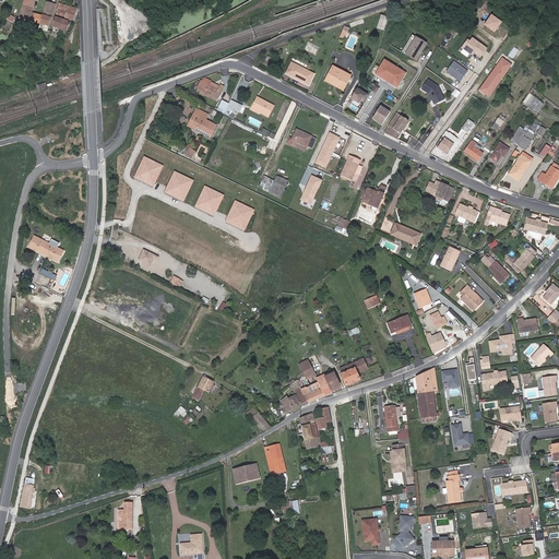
[(28,21),(40,24),(43,16),(32,13),(36,1),(32,0),(26,0),(21,20),(28,22),(28,21)]
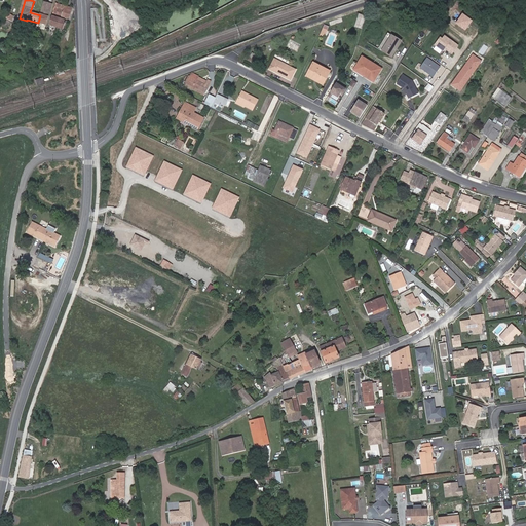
[(40,15),(38,23),(46,26),(52,5),(44,2),(40,15)]
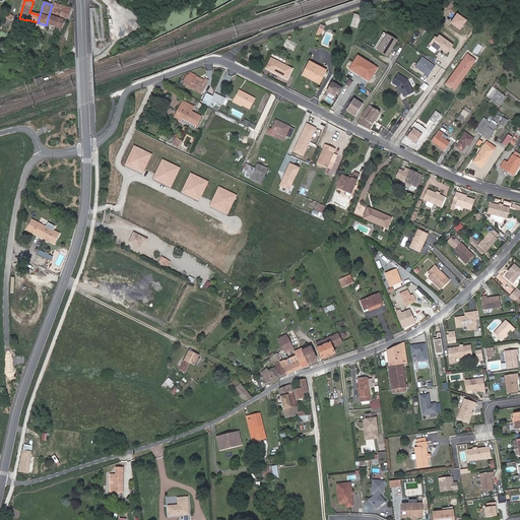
[(68,19),(72,8),(56,3),(52,13),(68,19)]
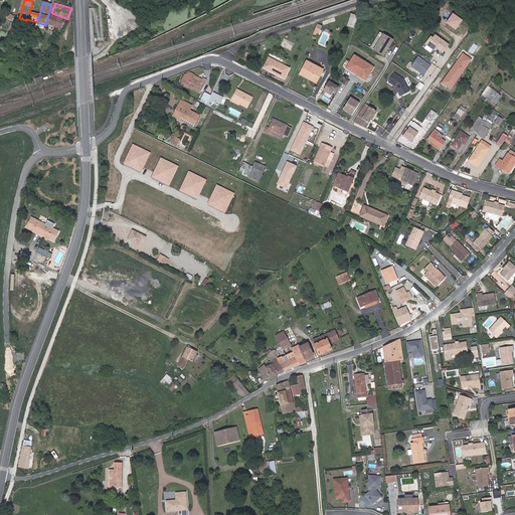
[(463,20),(453,14),(446,23),(456,30),(463,20)]
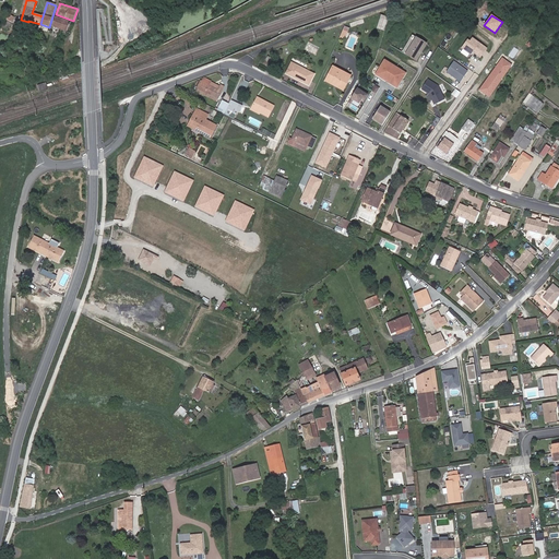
[(56,18),(52,26),(67,32),(69,32),(72,23),(56,18)]
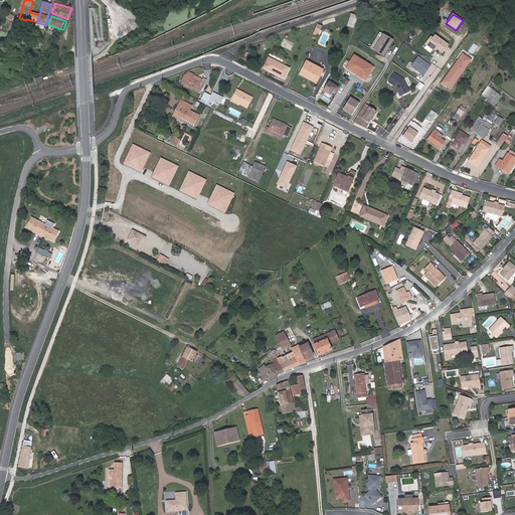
[(387,46),(392,39),(382,33),(373,49),(382,55),(386,49),(385,48),(387,46)]
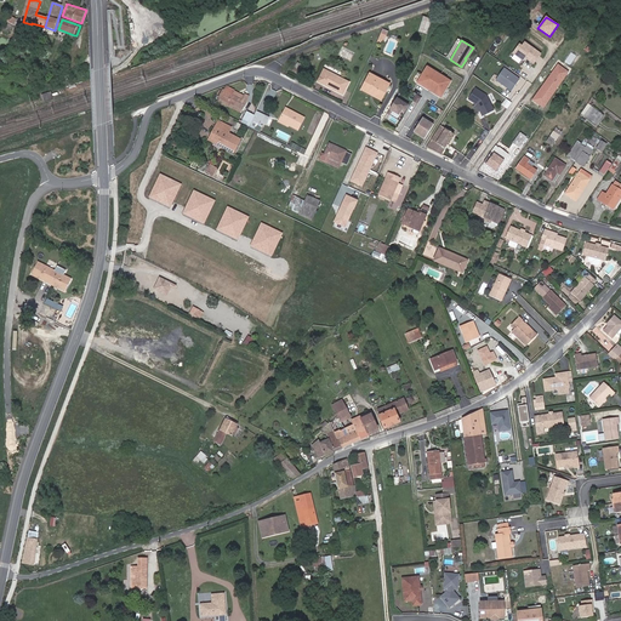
[(535,64),(541,56),(524,44),(523,46),(519,44),(512,53),(524,62),(525,60),(535,64)]
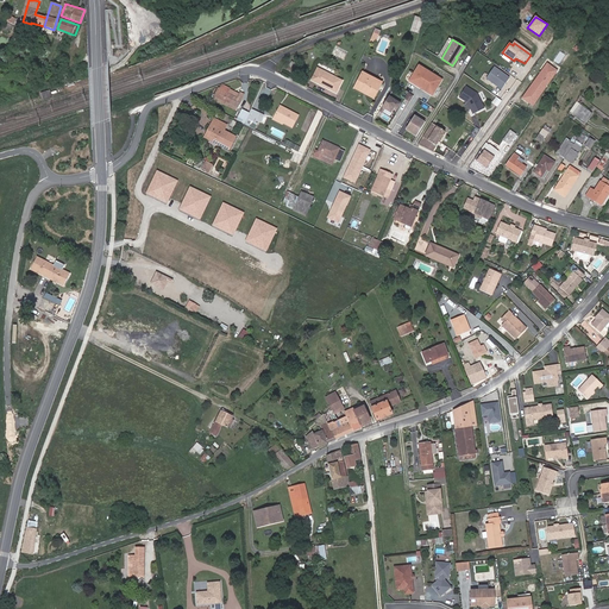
[(521,99),(532,107),(556,71),(545,64),(521,99)]
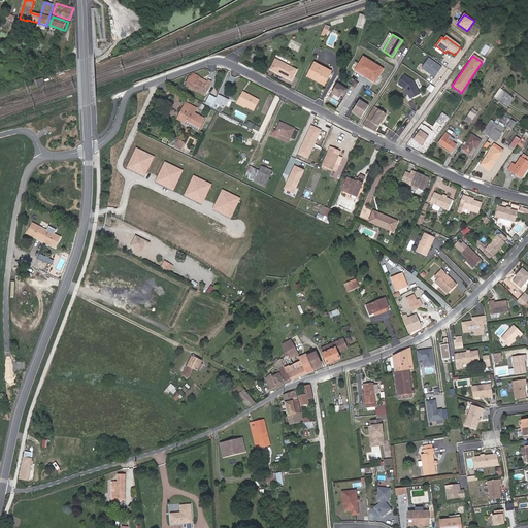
[(383,69),(363,58),(355,71),(361,75),(361,73),(371,79),(370,80),(374,83),(383,69)]
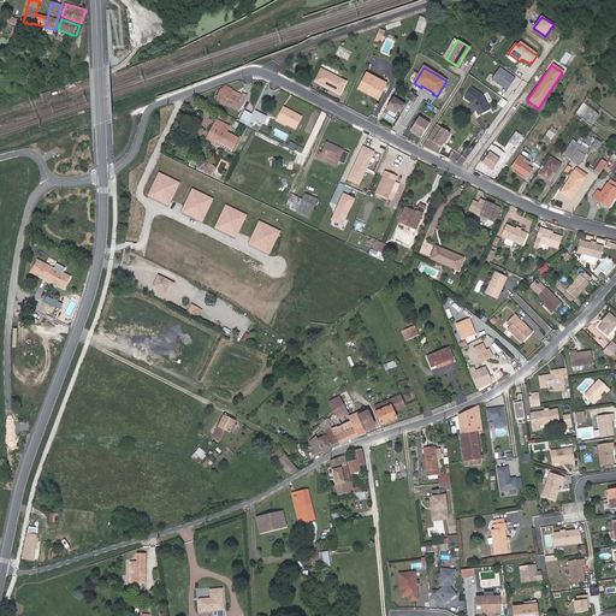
[(514,78),(498,67),(491,80),(507,89),(514,78)]
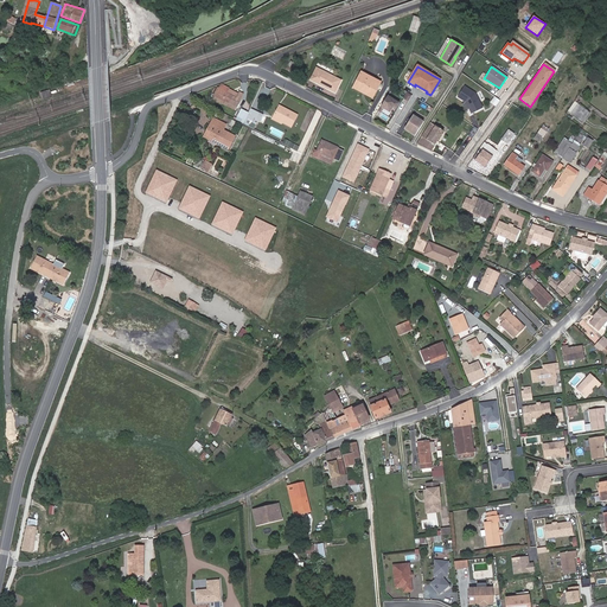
[(311,81),(336,93),(340,81),(315,69),(311,81)]
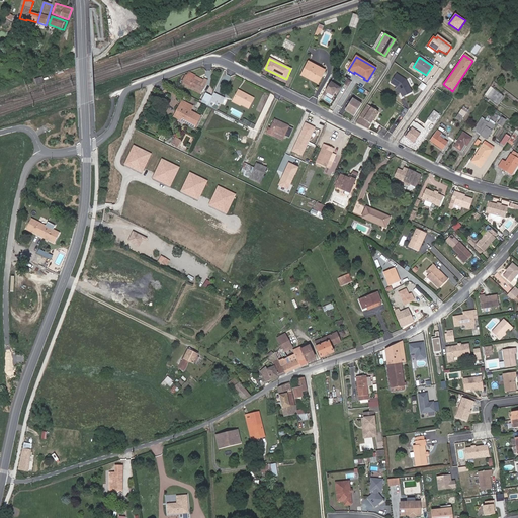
[(324,72),(309,64),(303,75),(318,83),(324,72)]
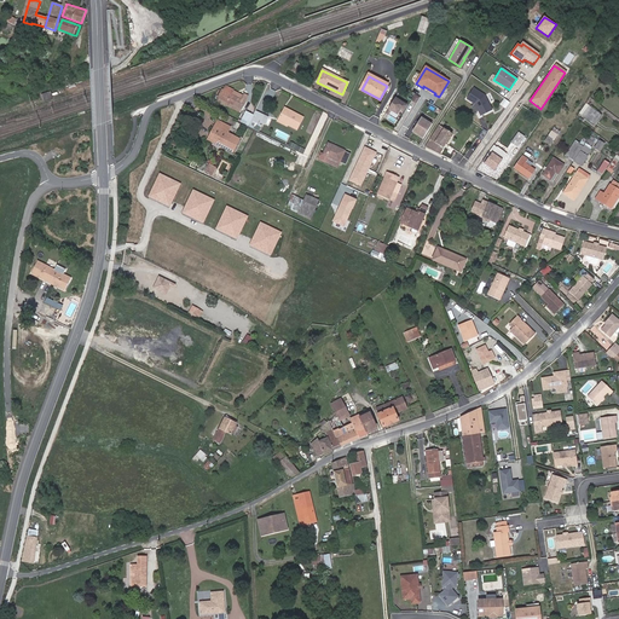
[(225,86),(218,102),(239,113),(241,109),(242,110),(248,96),(244,94),(243,97),(238,94),(237,97),(232,94),(235,91),(225,86)]
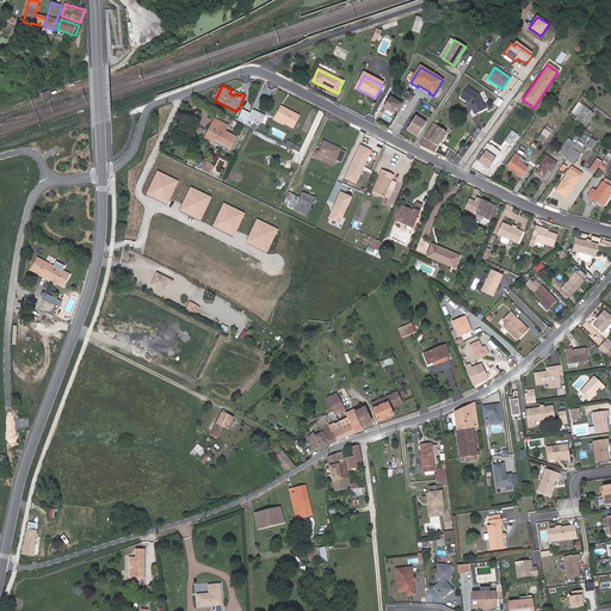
[(477,93),(467,86),(460,97),(468,103),(474,113),(485,107),(477,93)]
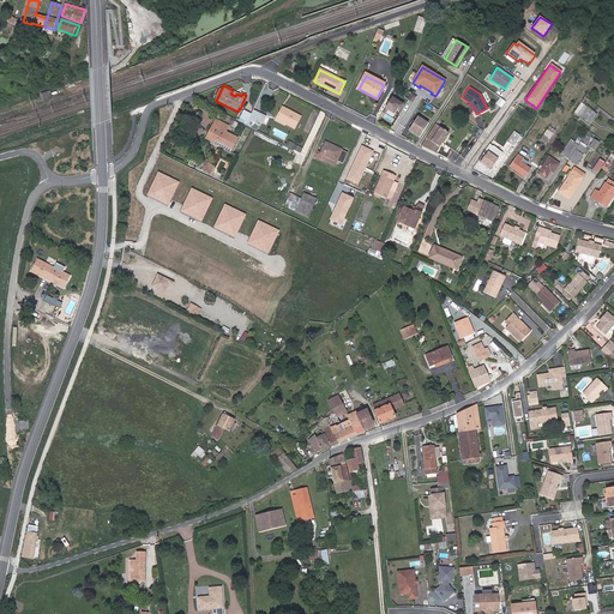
[(386,113),(393,116),(396,110),(399,113),(404,106),(391,98),(385,109),(387,110),(386,113)]
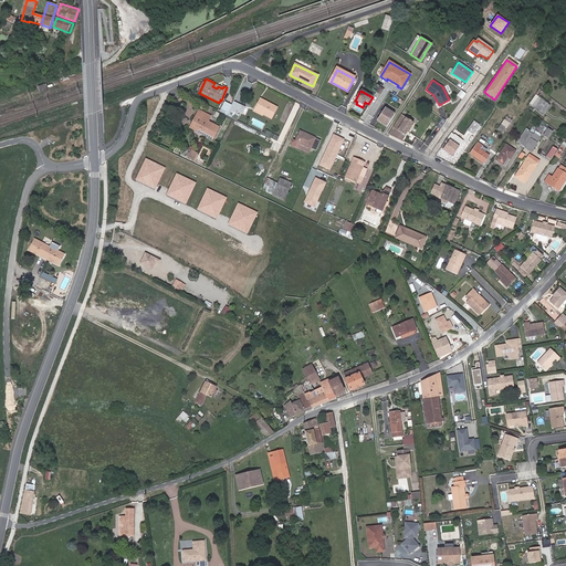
[(536,95),(530,104),(544,115),(551,106),(536,95)]
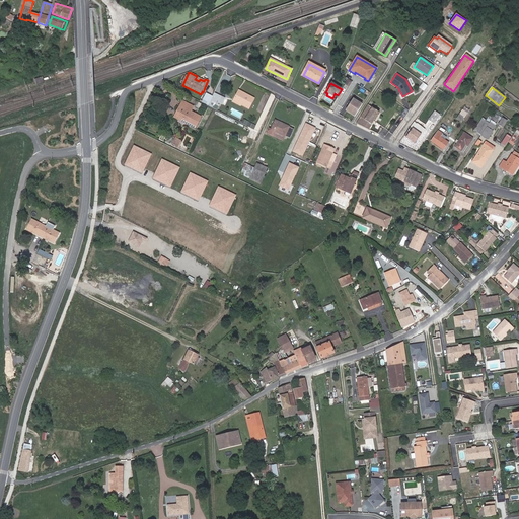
[(254,98),(239,91),(233,101),(241,105),(241,104),(249,107),(254,98)]
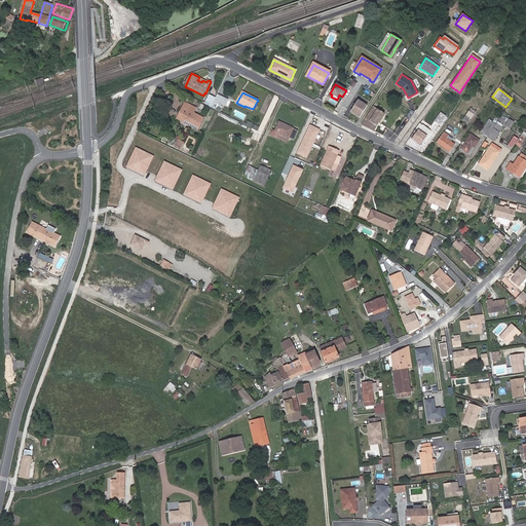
[(225,98),(217,95),(216,98),(212,108),(217,110),(219,105),(221,106),(222,105),(225,98)]
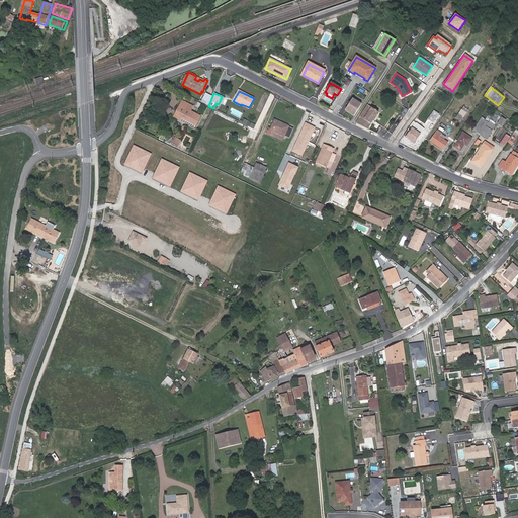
[(212,96),(207,94),(202,103),(208,106),(212,96)]
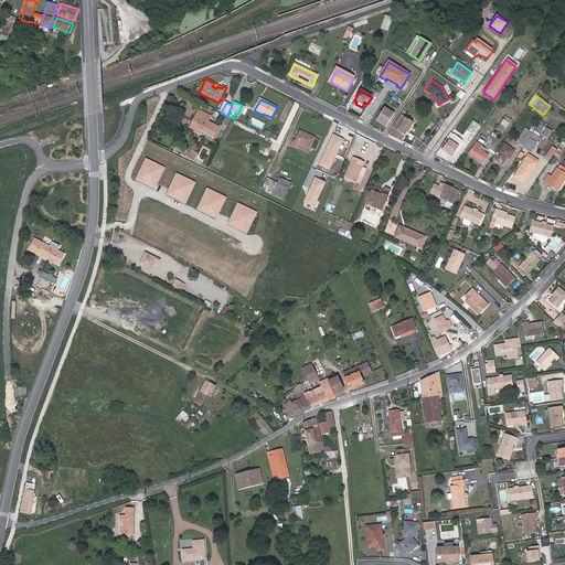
[(482,106),(477,103),(468,115),(472,119),(482,106)]
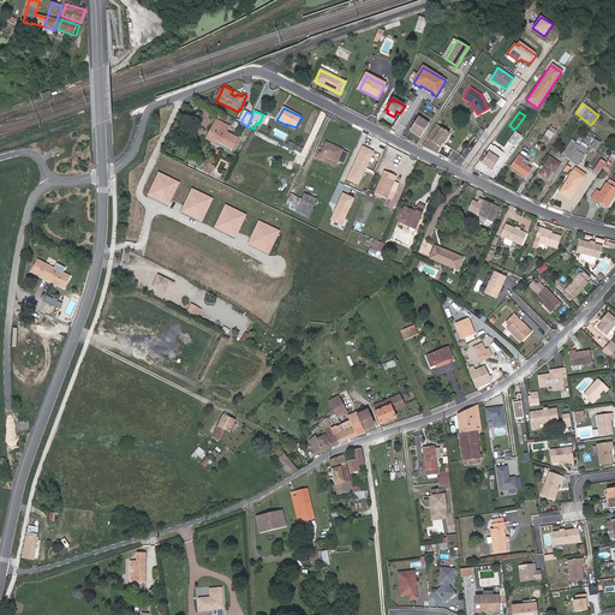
[(422,137),(429,124),(419,118),(411,131),(422,137)]
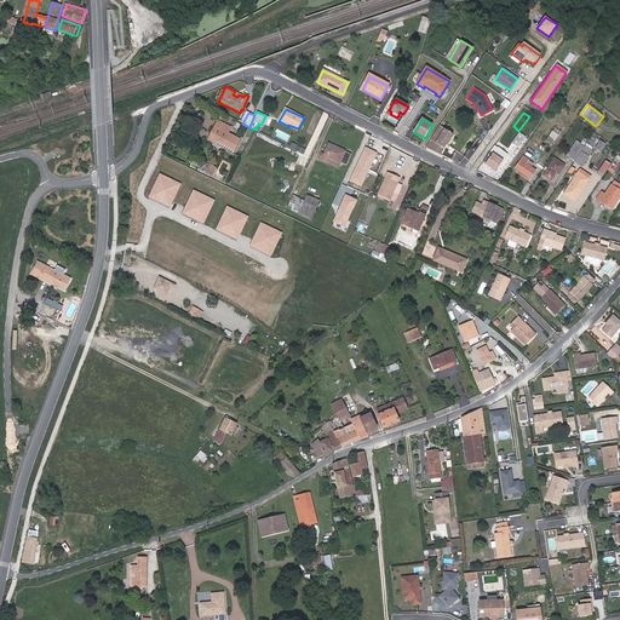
[(234,151),(240,138),(228,132),(230,126),(218,120),(214,126),(217,127),(212,138),(224,143),(223,147),(234,151)]
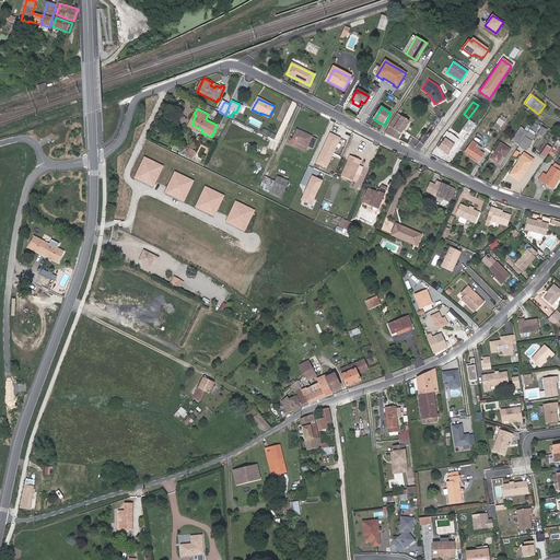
[(202,129),(191,125),(196,115),(194,114),(188,126),(201,132),(202,129)]
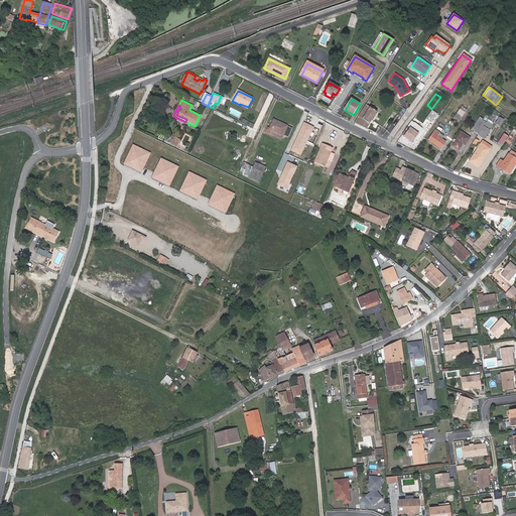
[(355,123),(367,128),(377,112),(366,105),(355,123)]
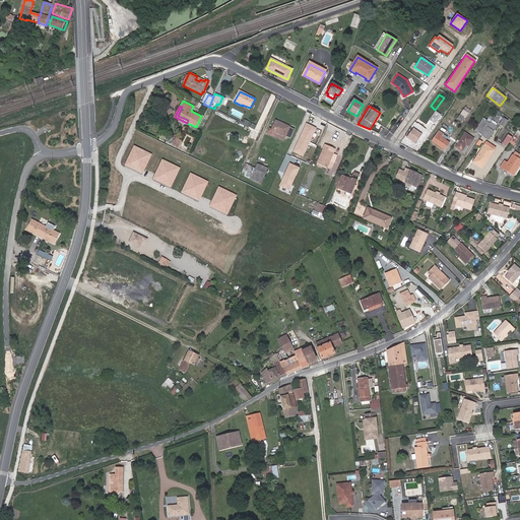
[(463,122),(470,110),(464,107),(457,118),(463,122)]
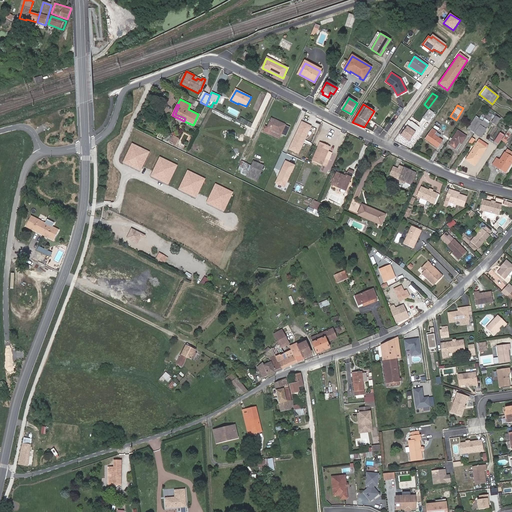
[(434,113),(429,110),(423,118),(428,122),(434,113)]
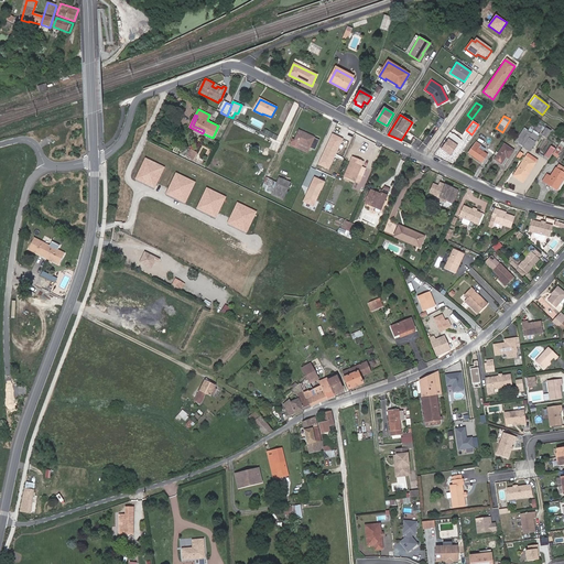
[(546,138),(551,131),(545,127),(541,134),(546,138)]
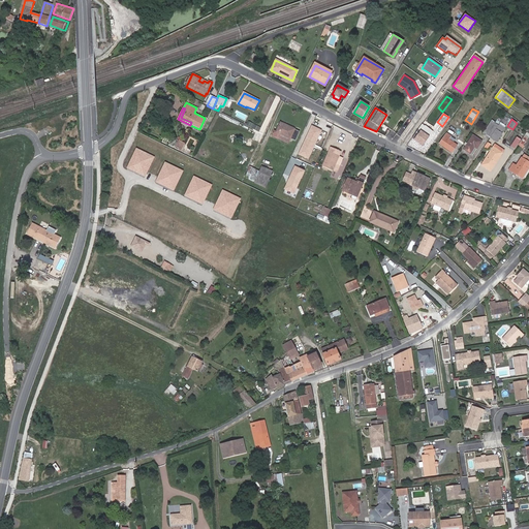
[(296,141),(300,131),(280,123),(276,131),(274,131),(272,135),(288,144),(291,138),(296,141)]
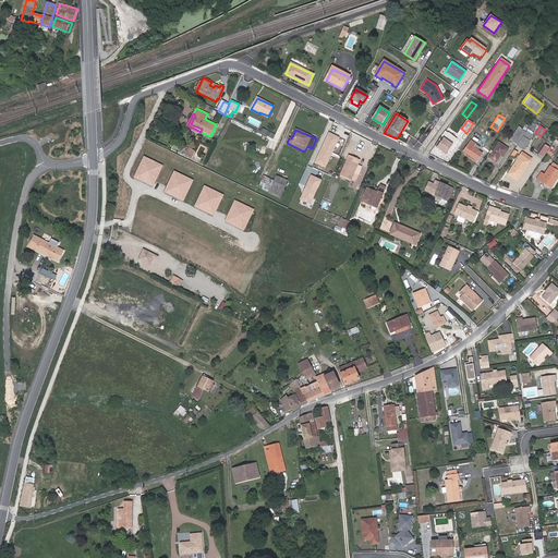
[(518,145),(526,133),(521,130),(518,135),(513,142),(518,145)]
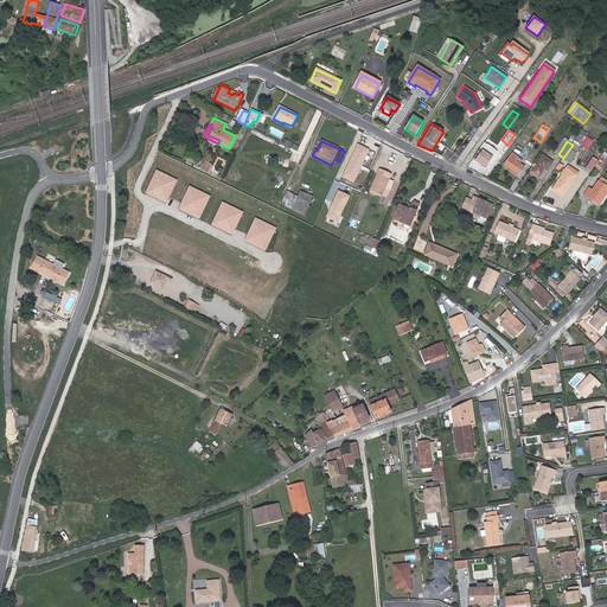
[(369,149),(357,144),(343,178),(355,183),(369,149)]
